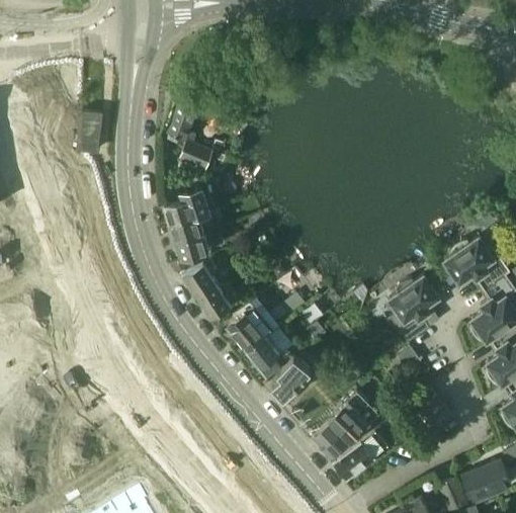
[(179,101),(168,134),(185,140),(196,107),(179,101)]
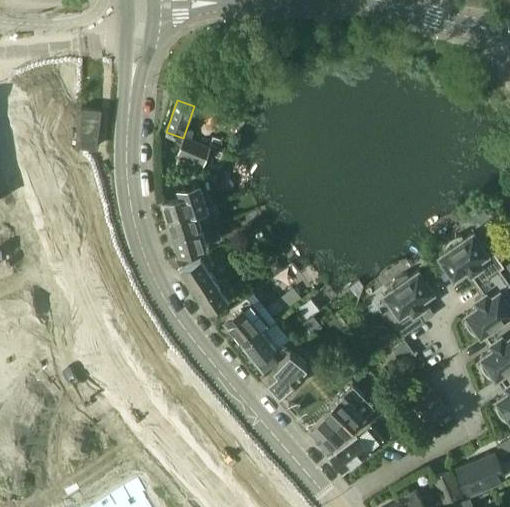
[(242,112),(246,105),(240,102),(236,109),(242,112)]
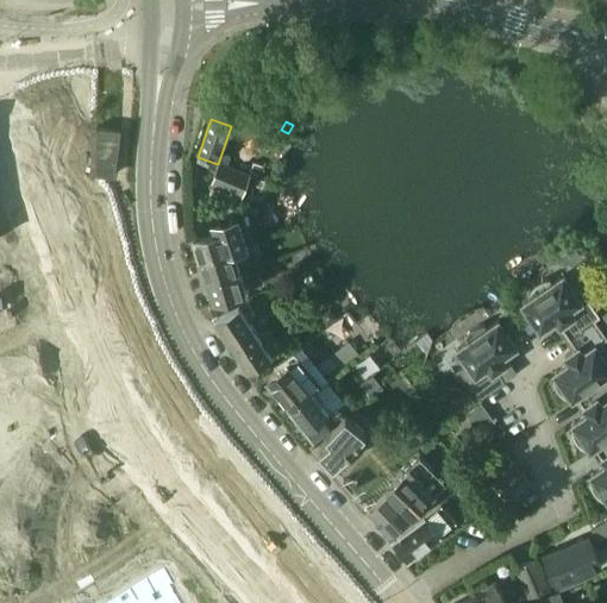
[(239,138),(241,138),(268,146),(271,132),(244,124),(239,138)]
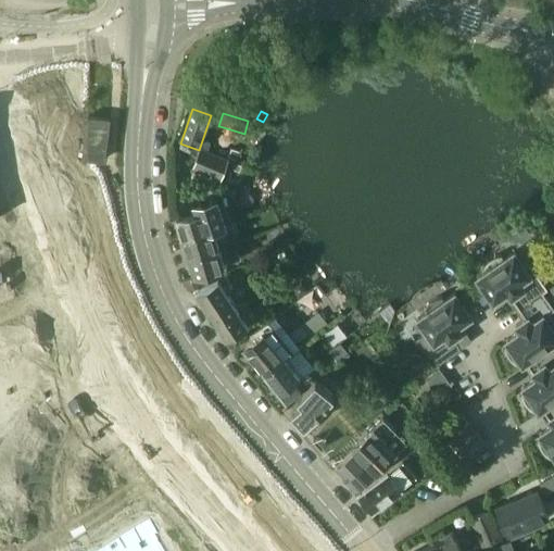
[(88,122),(84,162),(104,164),(105,165),(110,124),(101,123),(88,122)]
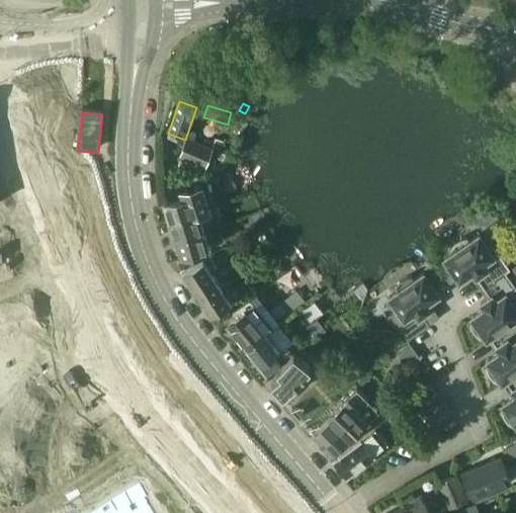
[(187,142),(180,163),(207,171),(213,150),(187,142)]
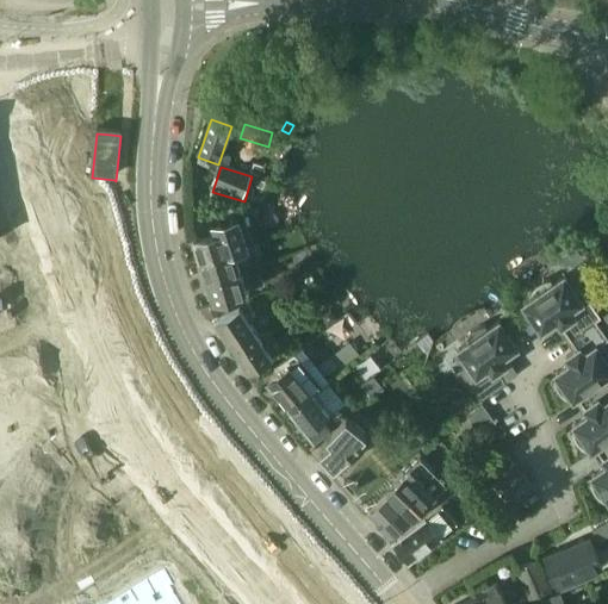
[(261,181),(265,172),(255,169),(253,178),(261,181)]
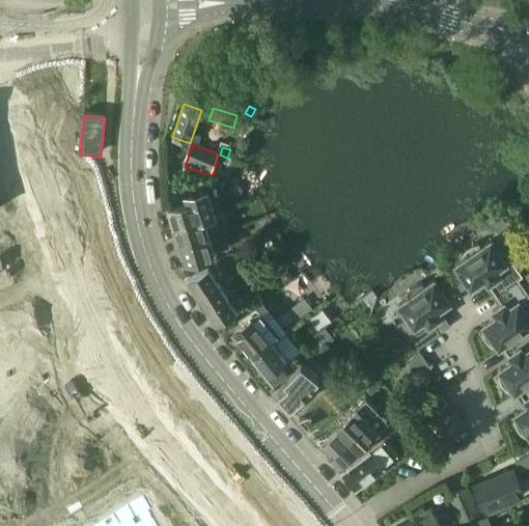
[(187,209),(168,215),(174,232),(202,223),(202,224),(216,220),(207,194),(186,200),(188,209),(187,209)]
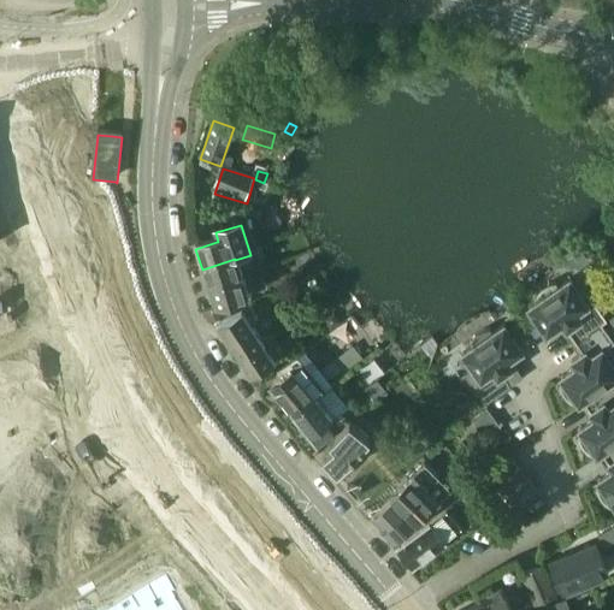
[(235,260),(202,270),(208,291),(242,280),(235,260)]
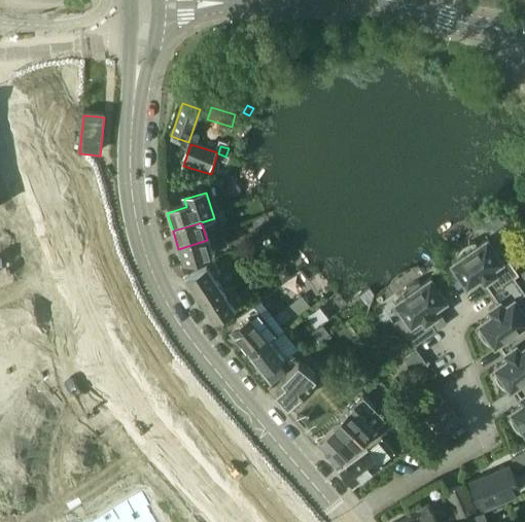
[(207,240),(178,249),(184,267),(213,258),(207,240)]
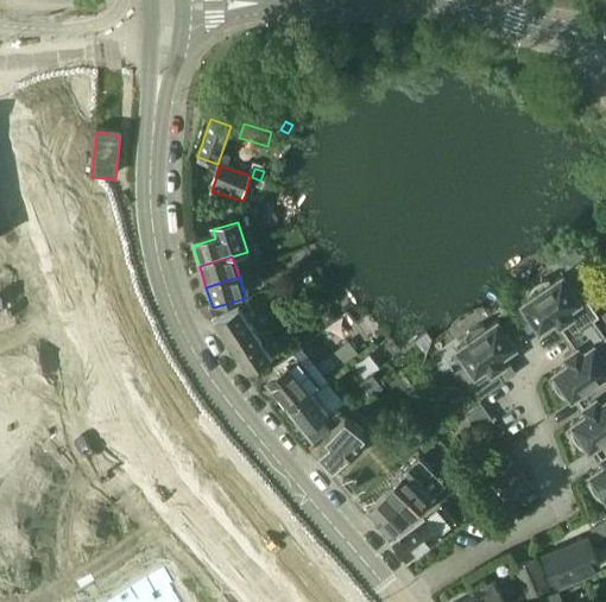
[(264,290),(259,277),(247,282),(251,293),(264,290)]
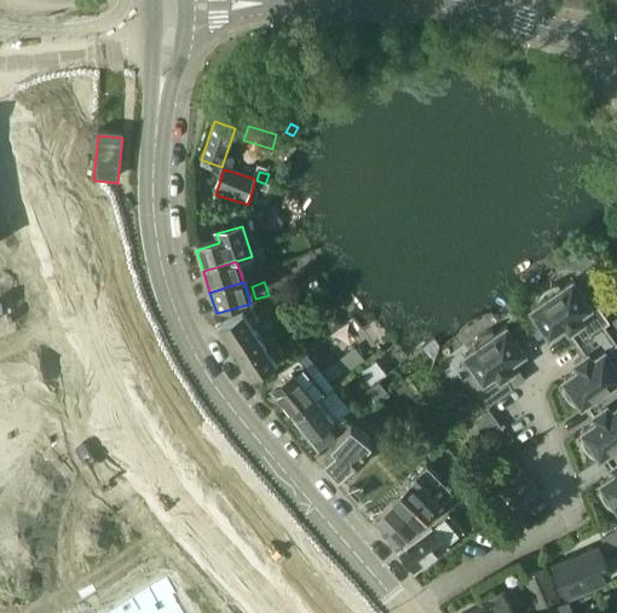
[(566,329),(580,347),(605,329),(611,325),(590,295),(584,300),(574,284),(563,293),(560,290),(560,288),(559,288),(555,289),(552,289),(551,290),(547,293),(545,295),(543,296),(542,298),(541,301),(541,302),(542,304),(543,306),(532,313),(551,340),(566,329)]
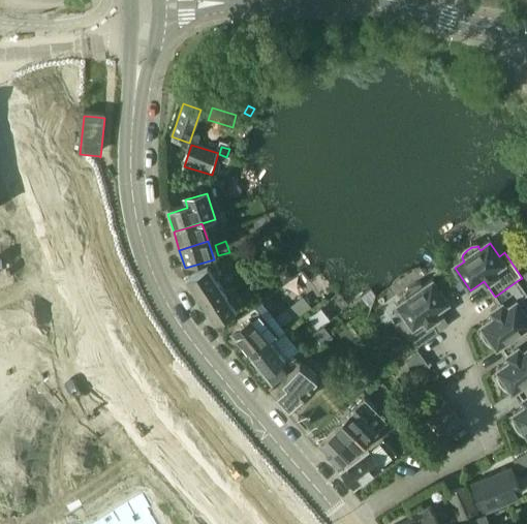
[(188,282),(197,298),(218,283),(209,269),(188,282)]
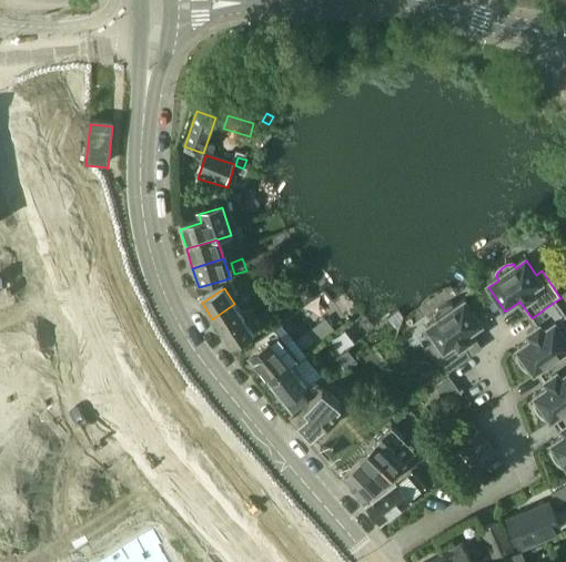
[(518,357),(516,357),(516,359),(517,360),(517,364),(518,367),(521,369),(522,370),(523,371),(525,374),(526,375),(529,376),(531,374),(533,373),(535,376),(538,374),(565,355),(565,334),(563,336),(557,327),(565,322),(565,316),(555,302),(532,318),(538,329),(528,336),(533,341),(518,351),(521,356),(518,357)]
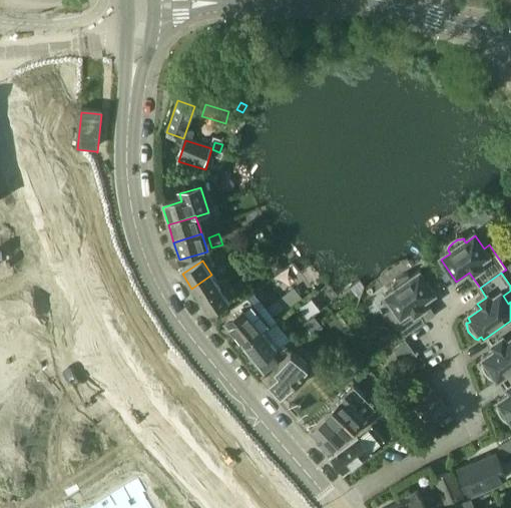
[(230,304),(229,304),(211,275),(191,289),(209,317),(230,304)]
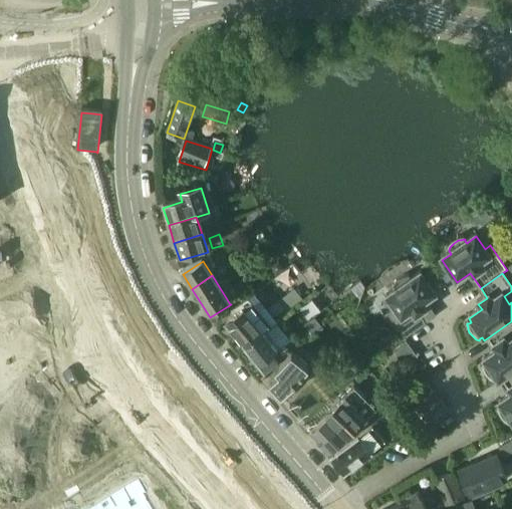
[(406,341),(407,340),(428,326),(420,316),(428,311),(424,305),(437,296),(422,275),(412,281),(411,279),(410,278),(407,278),(405,278),(402,280),(400,281),(397,283),(396,285),(395,287),(394,288),(394,289),(395,290),(397,292),(387,299),(396,311),(389,316),(406,341)]
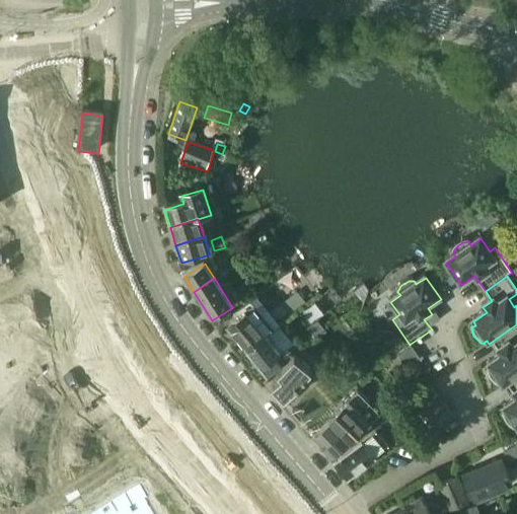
[(298,295),(282,308),(290,318),(306,305),(298,295)]
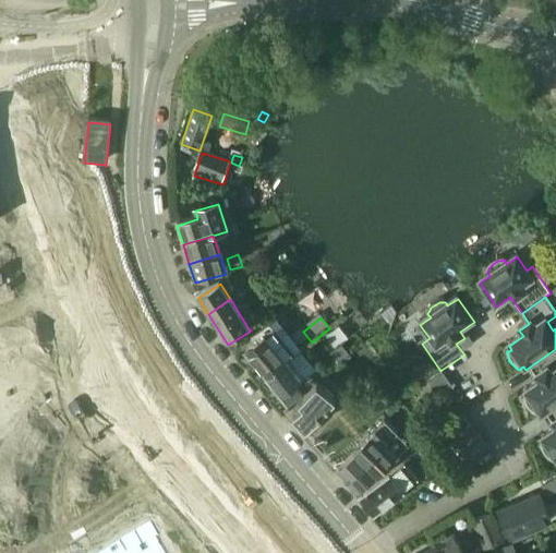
[(258,345),(244,356),(267,384),(288,367),(287,365),(302,353),(289,336),(290,335),(278,321),(275,324),(262,334),(266,338),(258,345)]
